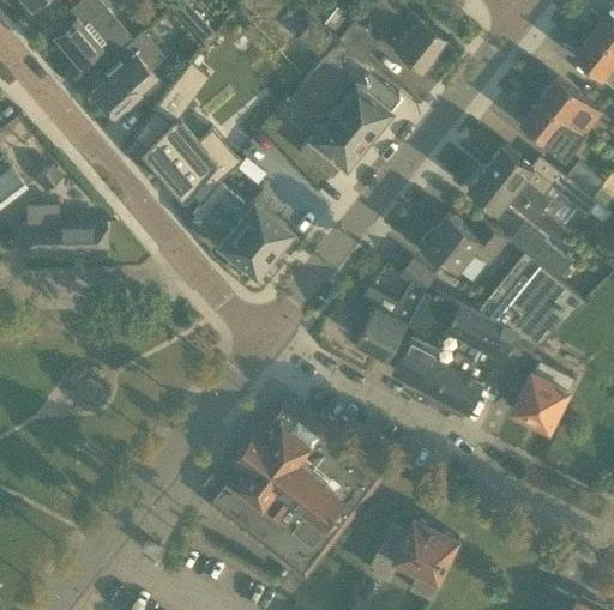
[(276,0),(259,0),(251,10),(290,50),(287,55),(309,73),(300,85),(366,139),(387,112),(386,110),(398,97),(367,71),(371,67),(362,60),(338,40),(313,18),(305,29),(276,0)]
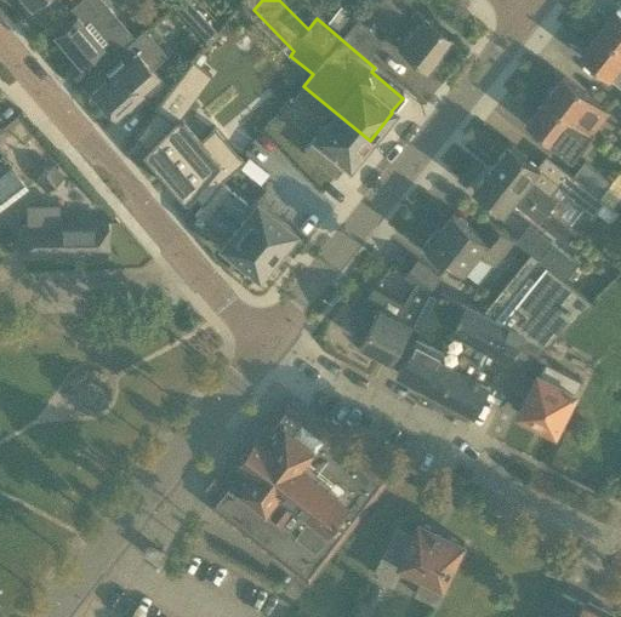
[(371,0),(371,1),(392,20),(405,4),(399,0),(371,0)]
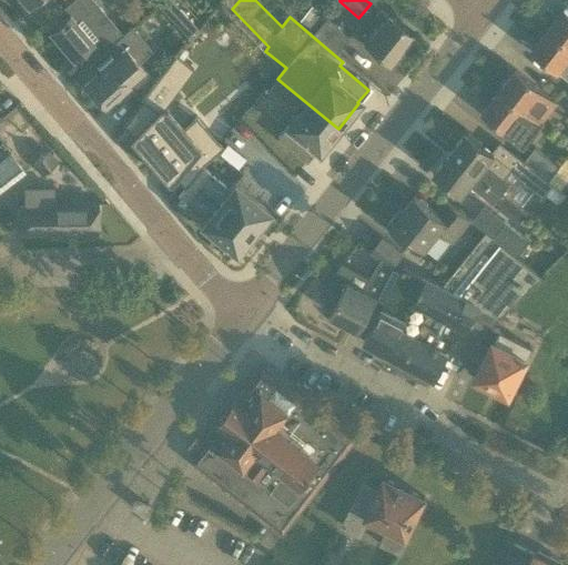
[(292,17),(312,32),(323,18),(303,2),(292,17)]
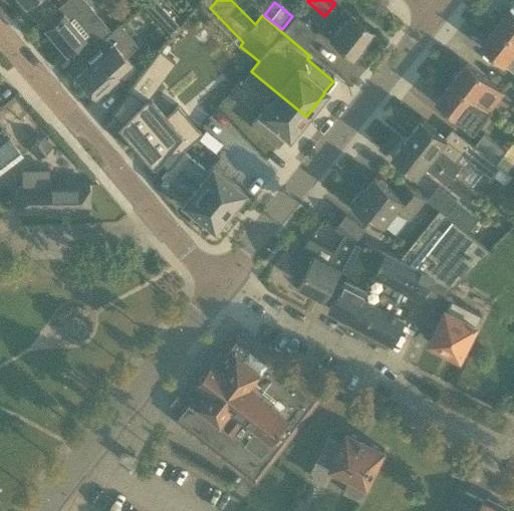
[(146,10),(152,17),(160,10),(154,3),(146,10)]
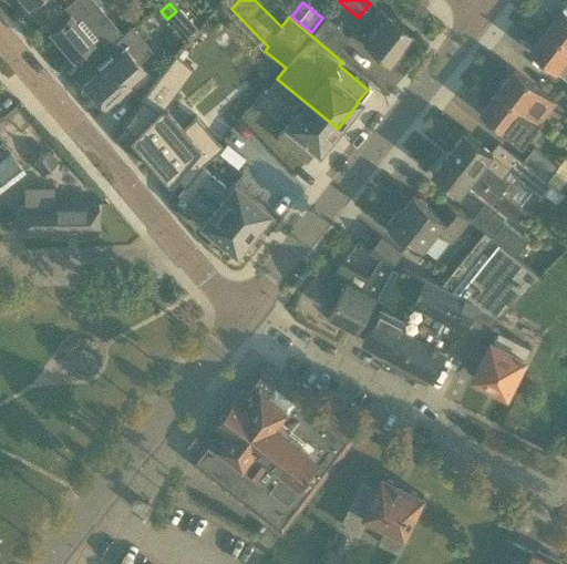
[(69,16),(48,33),(72,61),(93,44),(76,26),(90,13),(82,4),(69,17),(69,16)]
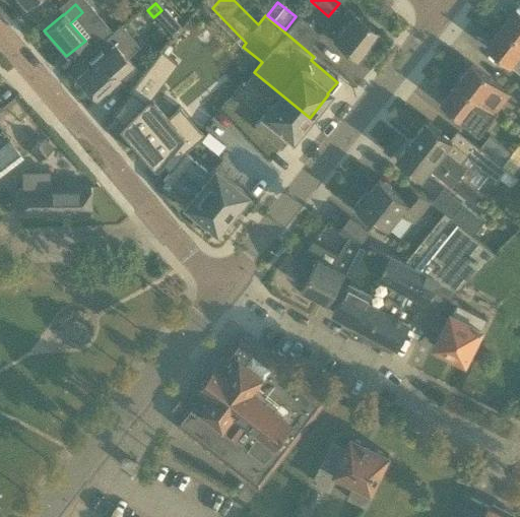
[(519,11),(517,9),(502,29),(519,43),(519,11)]
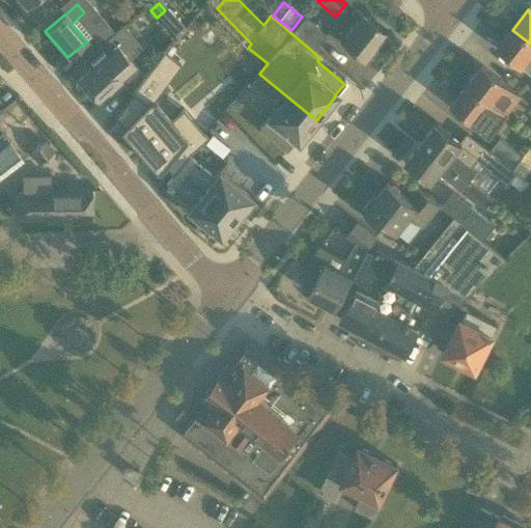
[(362,17),(354,10),(350,15),(358,21),(340,43),(364,61),(385,35),(362,17)]
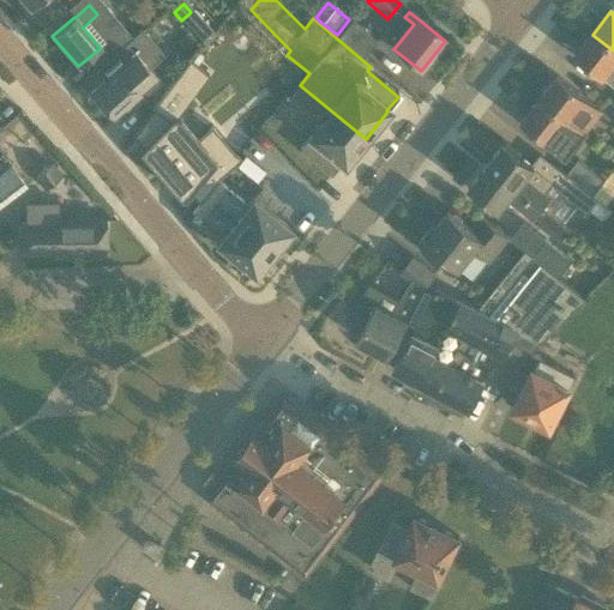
[(351,24),(338,40),(362,60),(375,43),(351,24)]
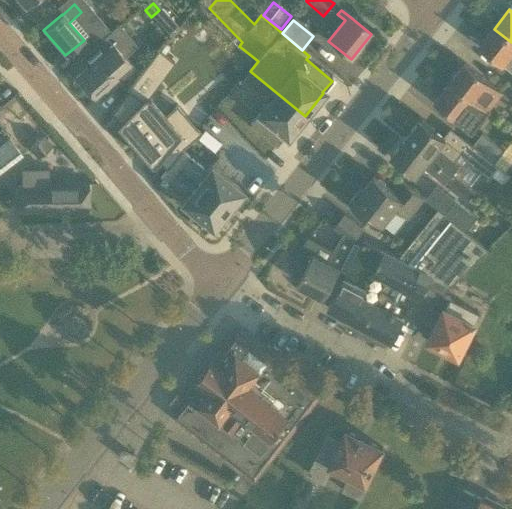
[(92,50),(99,58),(75,79),(94,100),(106,90),(110,94),(136,71),(125,59),(124,60),(114,48),(129,35),(119,24),(92,50)]
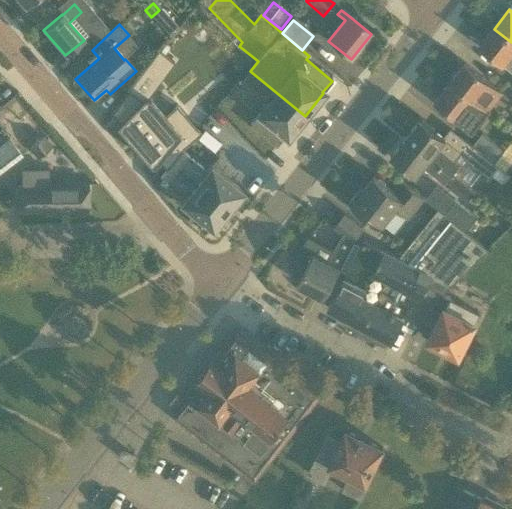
[(511,42),(494,29),(479,48),(511,74),(511,42)]
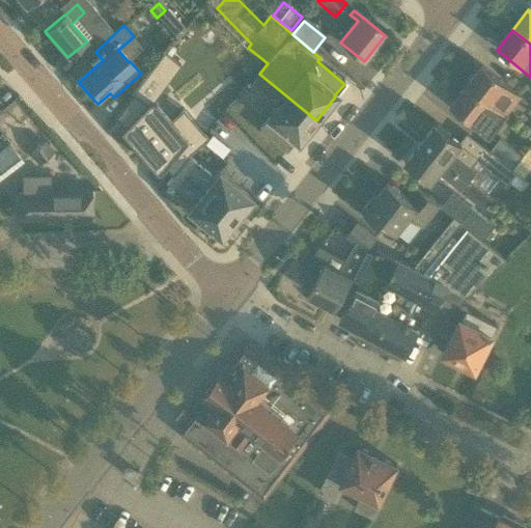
[(482,67),(466,88),(504,118),(521,99),(482,67)]
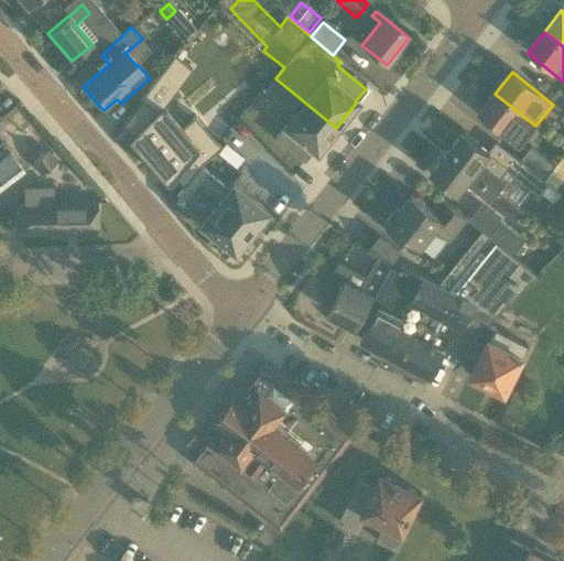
[(336,128),(275,78),(264,93),(290,114),(296,106),(301,109),(285,128),(275,141),(304,164),(314,152),(316,153),(336,128)]
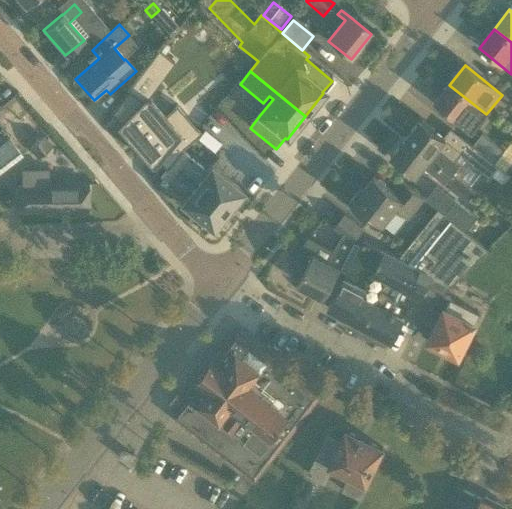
[(471,133),(486,114),(449,85),(434,104),(471,133)]
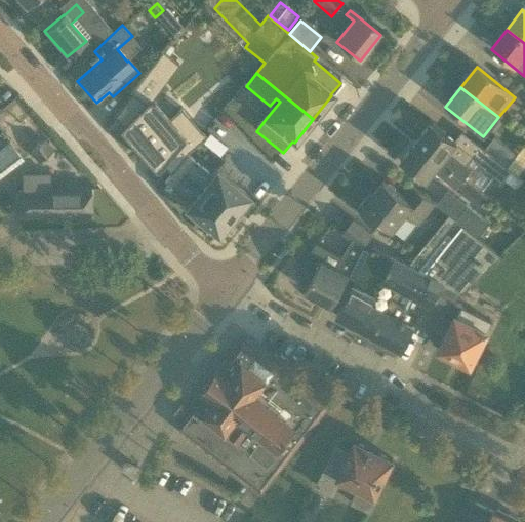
[(201,134),(180,110),(168,121),(154,105),(154,104),(153,104),(153,103),(152,103),(151,103),(151,102),(150,102),(149,102),(148,102),(148,103),(147,103),(146,103),(146,104),(145,104),(145,105),(132,95),(130,94),(113,117),(122,127),(119,130),(133,148),(136,145),(147,157),(158,169),(158,170),(159,170),(160,170),(160,169),(161,168),(169,176),(186,156),(202,135),(201,134)]
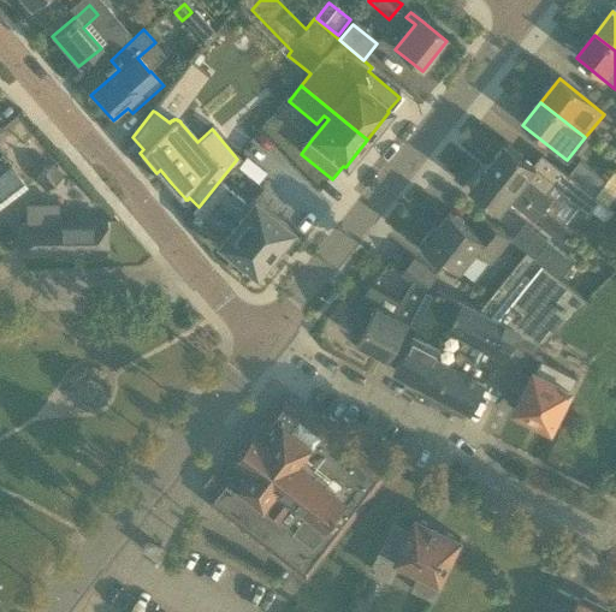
[(542,158),(533,167),(505,146),(487,168),(544,213),(552,220),(562,229),(578,208),(558,194),(569,179),(568,178),(542,158)]
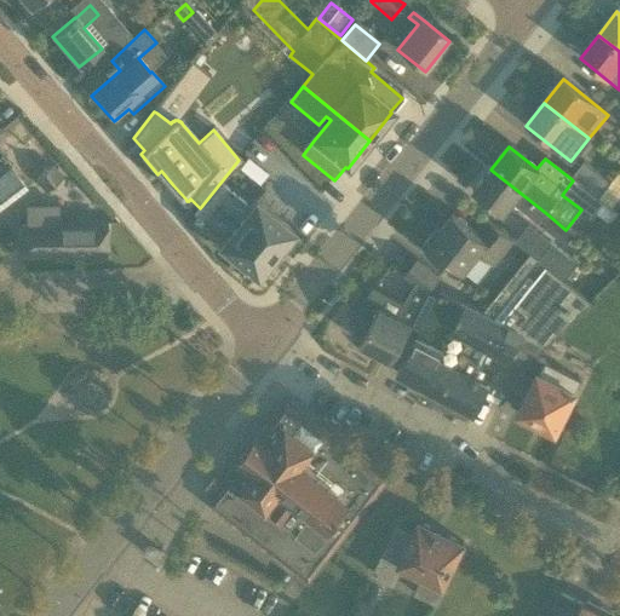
[(572,179),(598,200),(610,185),(584,165),(572,179)]
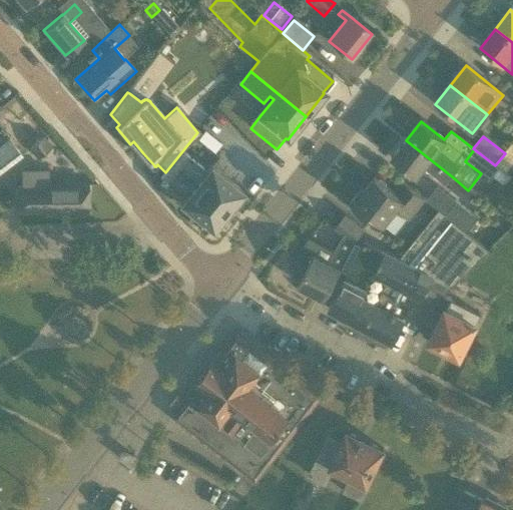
[(7,138),(0,143),(0,173),(6,169),(21,157),(9,141),(7,138)]
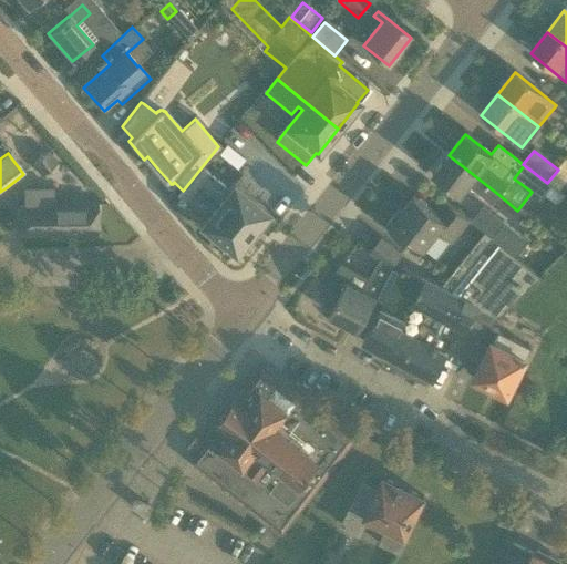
[(48,155),(32,167),(41,178),(57,166),(48,155)]
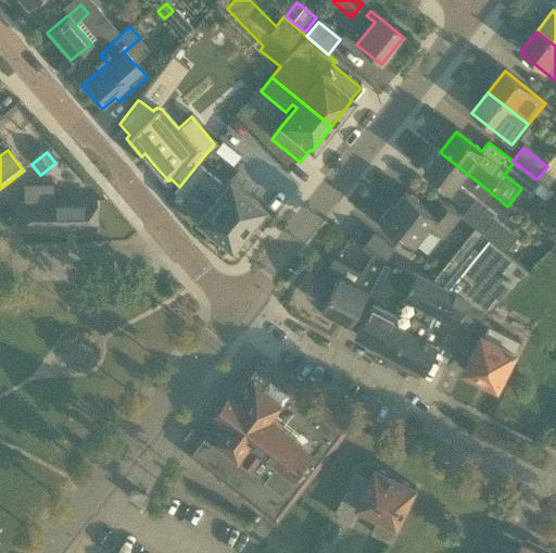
[(498,199),(491,192),(440,152),(425,173),(452,193),(459,184),(482,202),(491,210),(498,199)]
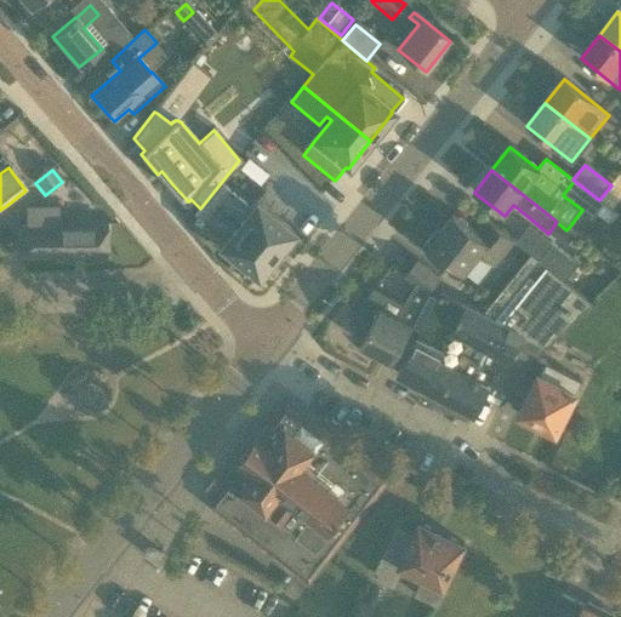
[(599,200),(573,180),(574,181),(563,195),(582,210),(593,218),(604,205),(599,200)]
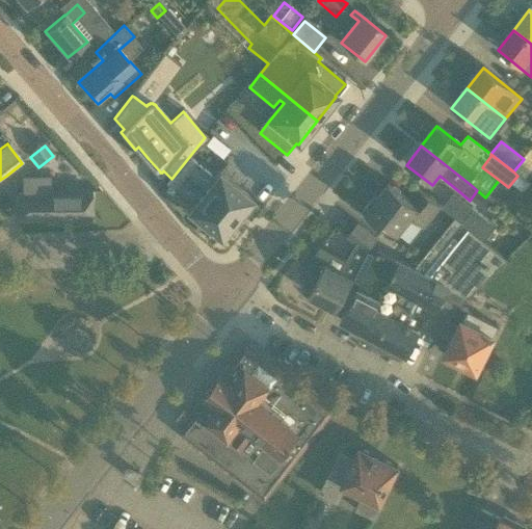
[(187,213),(188,213),(220,240),(251,202),(217,174),(202,194),(187,213)]
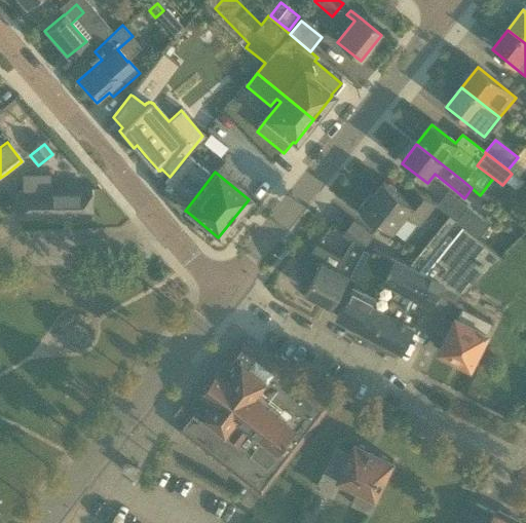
[(15,188),(15,218),(47,217),(47,222),(91,221),(90,191),(78,191),(78,188),(74,187),(74,183),(60,183),(60,191),(43,192),(42,187),(15,188)]
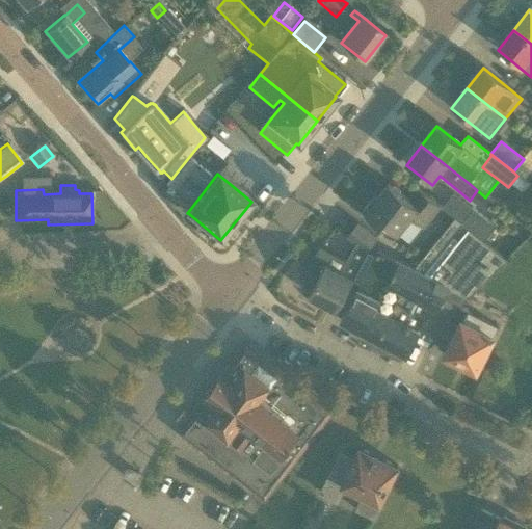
[(375,197),(361,216),(379,231),(381,229),(382,229),(384,226),(400,238),(413,221),(423,230),(441,208),(419,191),(409,203),(389,186),(378,200),(375,197)]
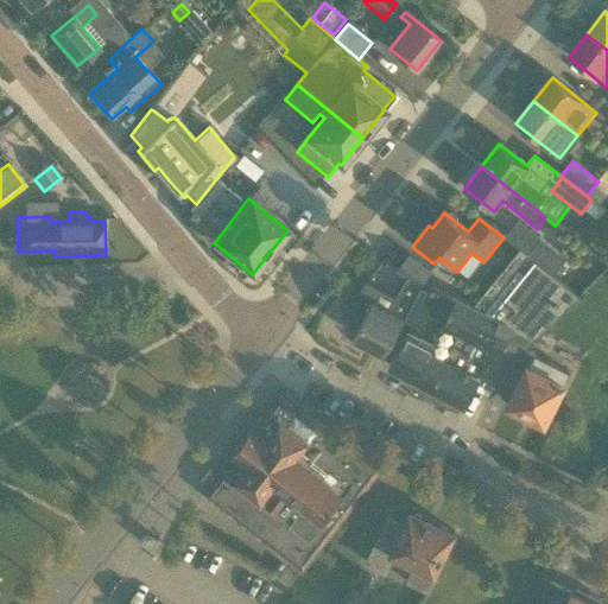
[(527,258),(553,278),(567,261),(540,241),(527,258)]
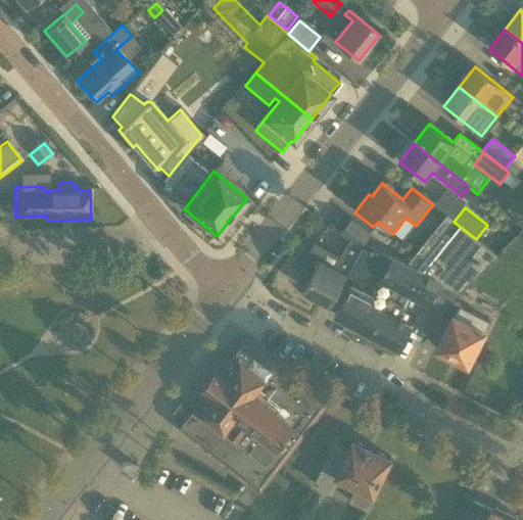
[(357,333),(367,341),(398,351),(399,349),(401,350),(410,334),(423,340),(429,331),(441,314),(452,303),(462,293),(498,256),(484,245),(476,239),(454,222),(447,216),(408,266),(372,246),(334,318),(348,324),(350,319),(359,323),(357,328),(359,330),(357,333)]
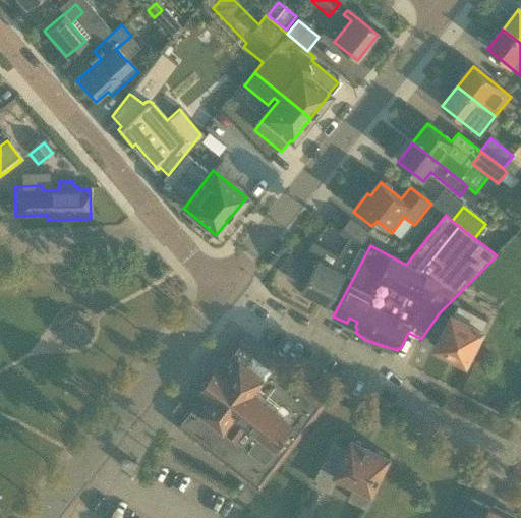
[(330,305),(359,248),(369,236),(350,221),(341,233),(350,240),(346,245),(334,269),(319,261),(302,291),(330,305)]
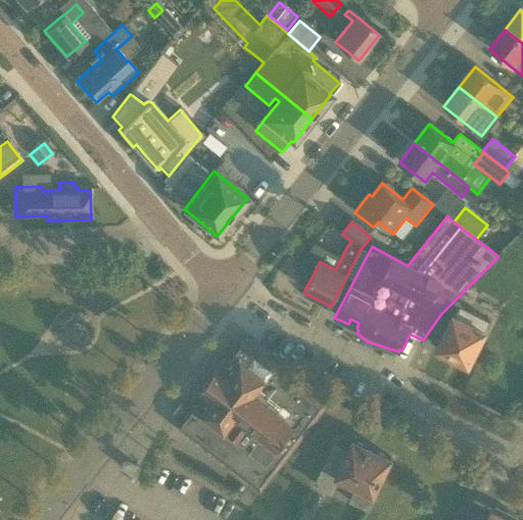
[(441,314),(429,331),(443,339),(437,350),(468,366),(489,323),(452,303),(441,314)]
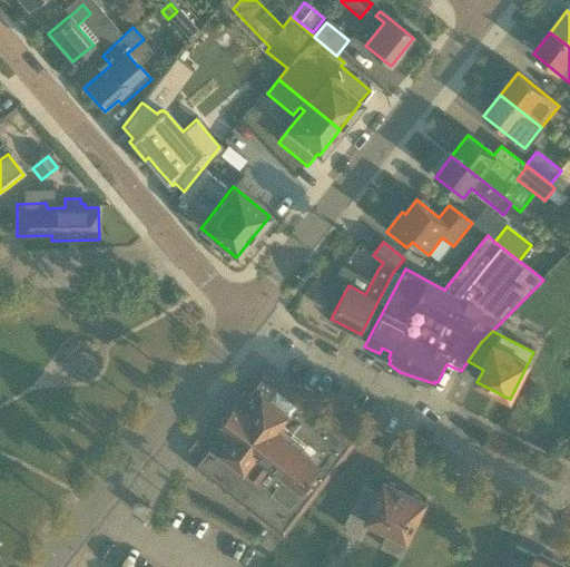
[(284,540),(294,528),(357,445),(313,410),(311,413),(303,407),(305,403),(264,371),(246,394),(245,393),(237,403),(236,403),(217,428),(218,429),(210,438),(212,439),(190,467),(208,480),(284,540)]
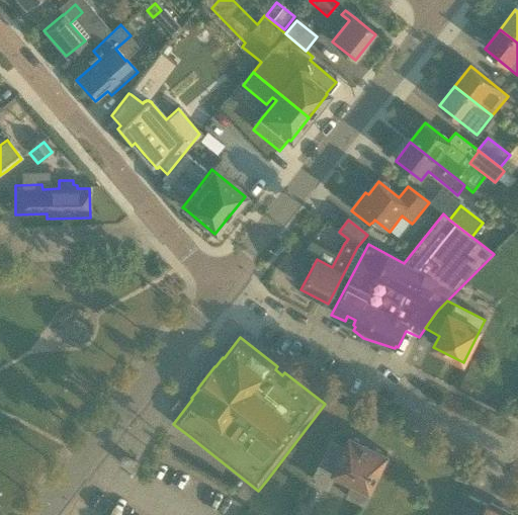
[(350,438),(345,449),(331,443),(312,483),(328,490),(335,475),(353,484),(346,499),(362,507),(387,456),(350,438)]
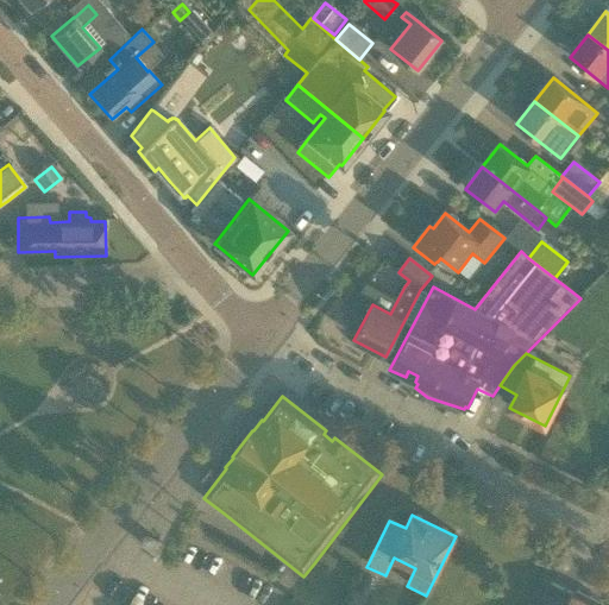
[(157,543),(146,537),(140,547),(151,554),(157,543)]
